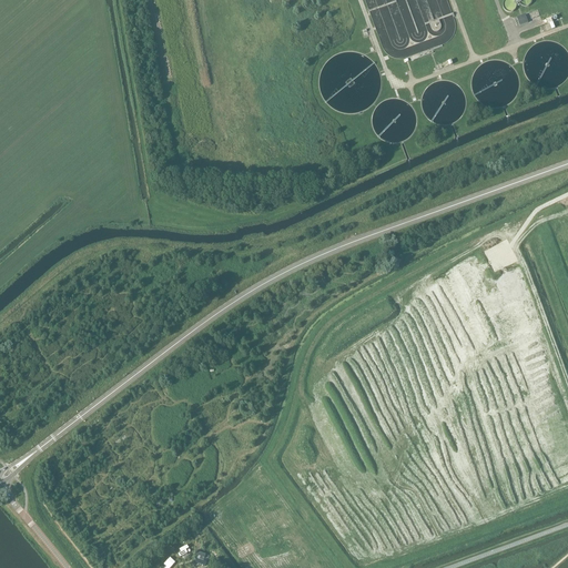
[(538,10),(529,13),(531,19),(540,16),(538,10)]
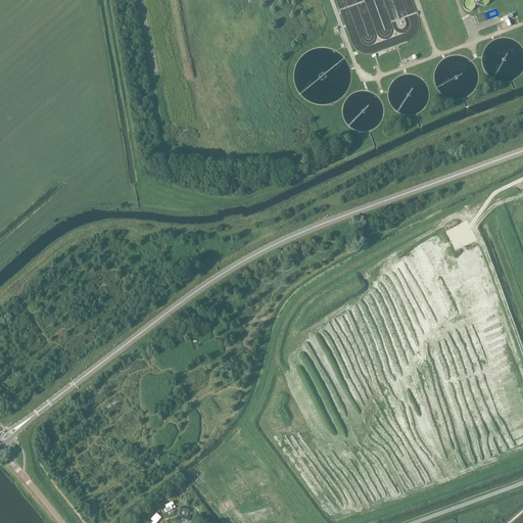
[(478,24),(486,21),(484,13),(476,16),(478,24)]
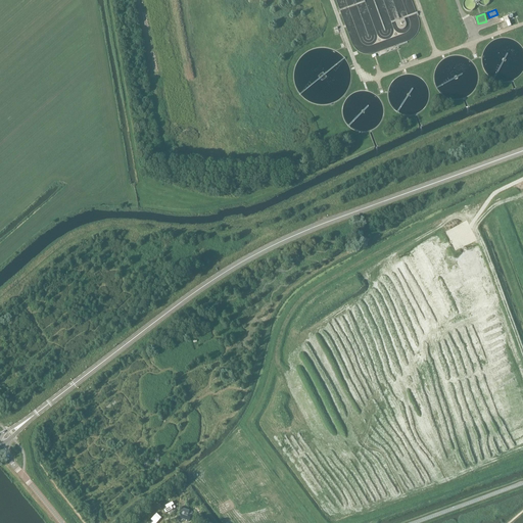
[(500,31),(511,26),(509,20),(497,26),(500,31)]
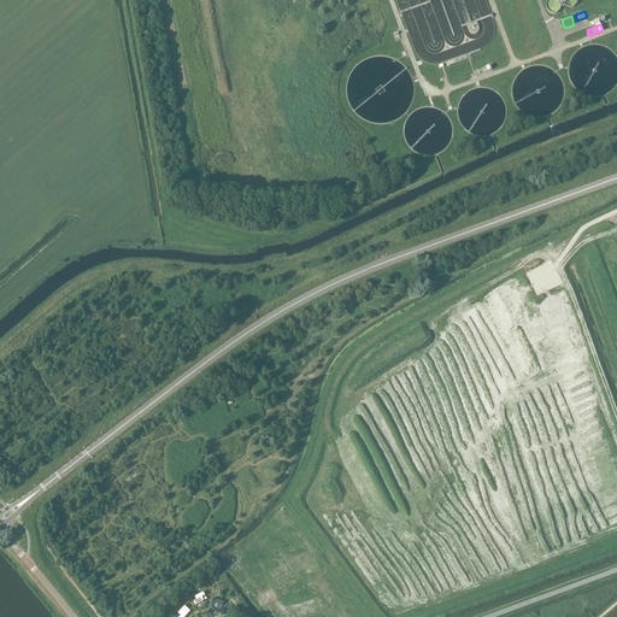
[(197,600),(193,603),(195,606),(204,601),(203,598),(205,597),(204,593),(195,598),(197,600)]
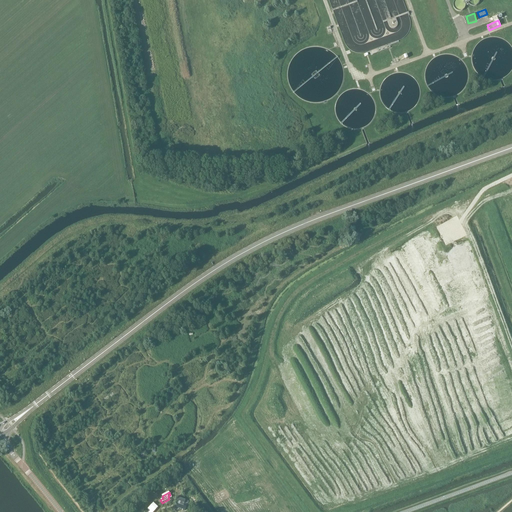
[(178,501),(176,508),(185,510),(186,507),(184,506),(186,500),(178,497),(177,501),(178,501)]
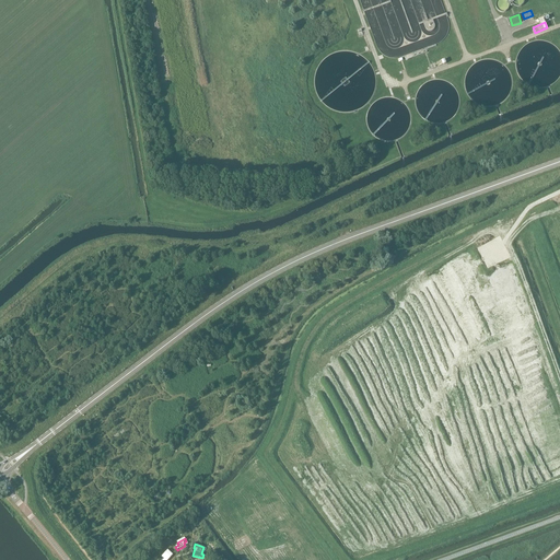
[(167,550),(162,557),(164,559),(163,559),(168,559),(173,555),(167,550)]
